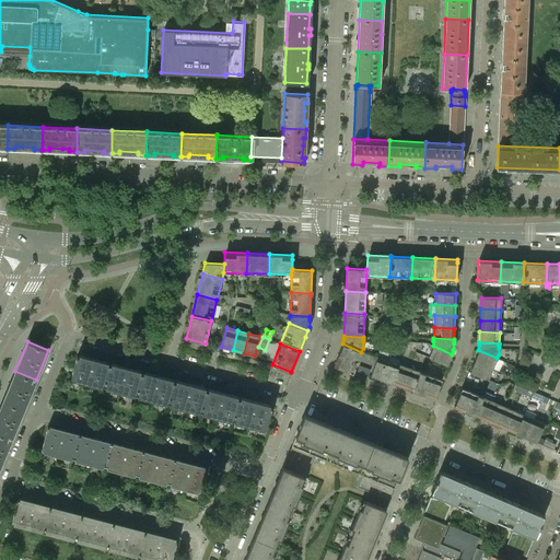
[(354,370),(361,352),(342,343),(334,365),(352,373),(354,370)]
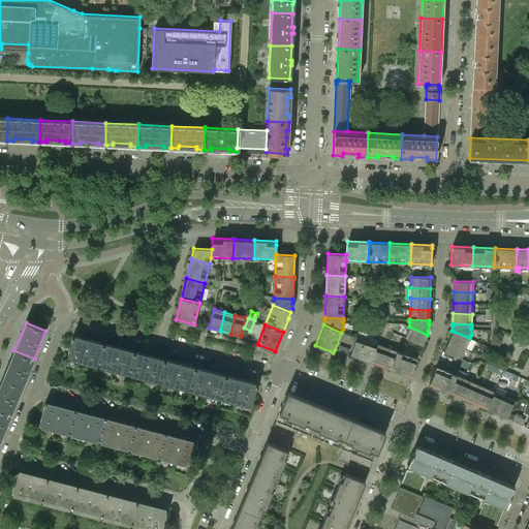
[(423,345),(427,335),(409,327),(404,337),(423,345)]
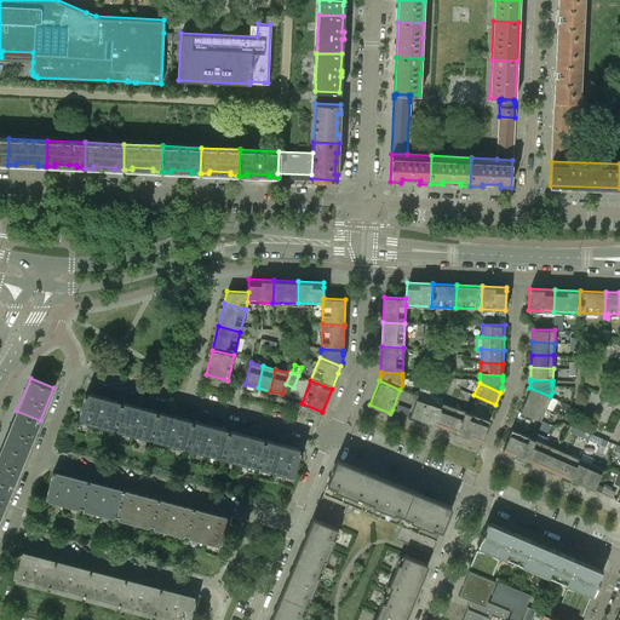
[(545,408),(550,396),(529,388),(524,400),(545,408)]
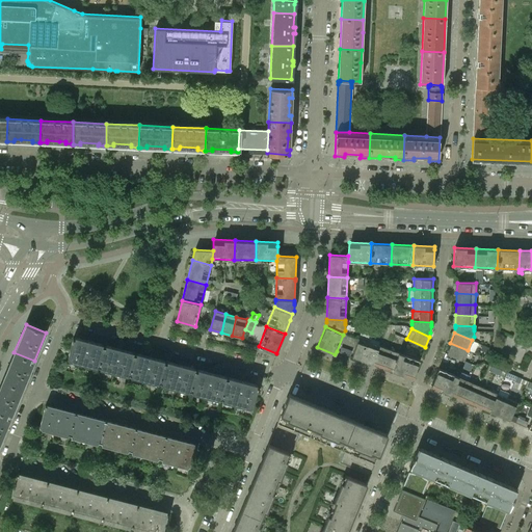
[(98,366),(104,345),(88,341),(75,337),(74,338),(73,338),(68,357),(83,362),(98,366)]
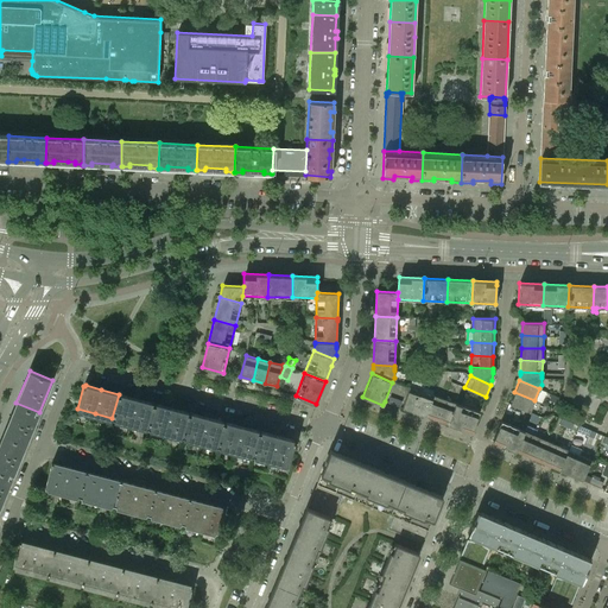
[(413,412),(420,391),(410,386),(403,407),(413,412)]
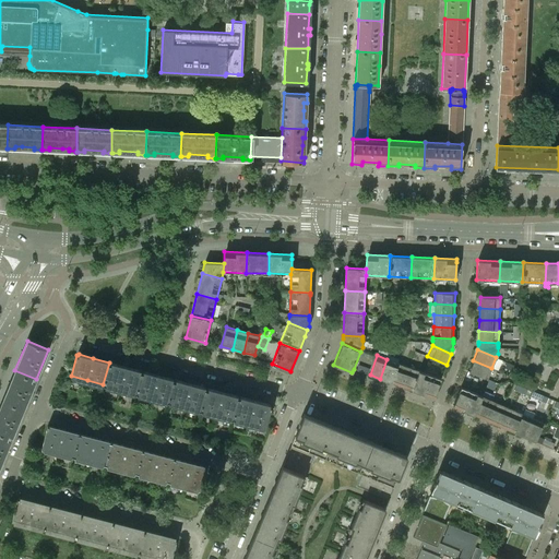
[(391,382),(397,363),(387,359),(380,379),(391,382)]
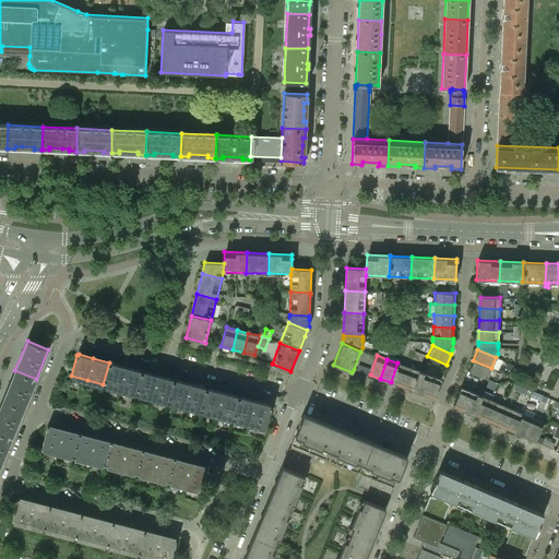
[(487,379),(491,368),(473,360),(468,371),(487,379)]
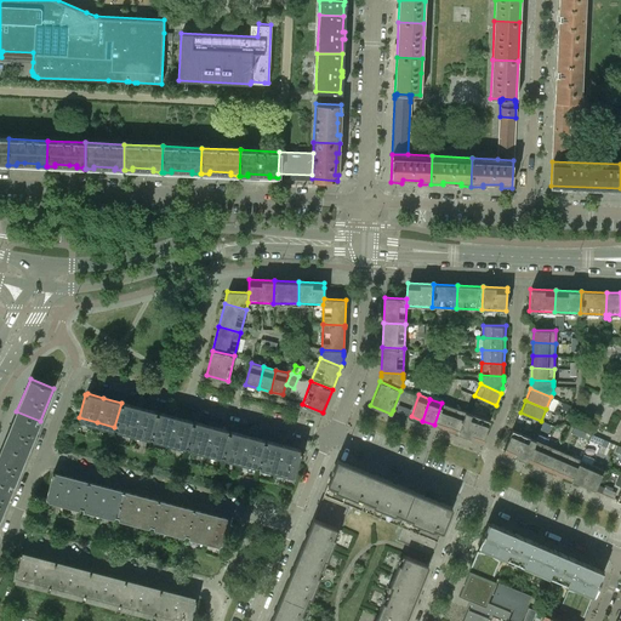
[(151,437),(158,412),(140,408),(121,403),(114,427),(134,432),(151,437)]
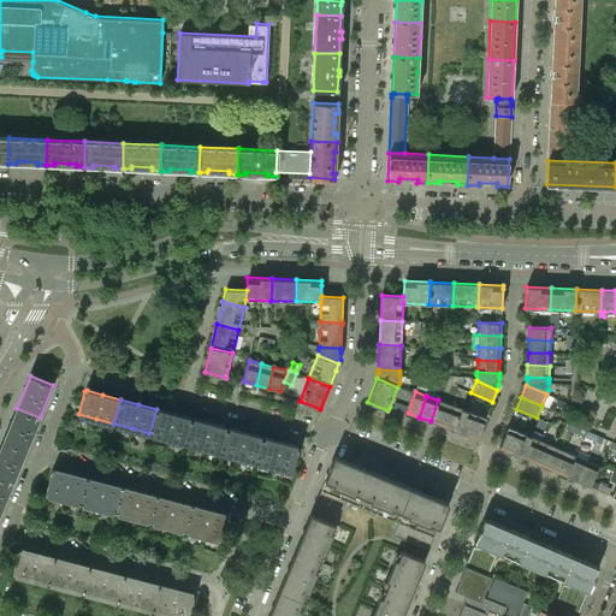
[(443,426),(450,404),(438,400),(431,421),(443,426)]
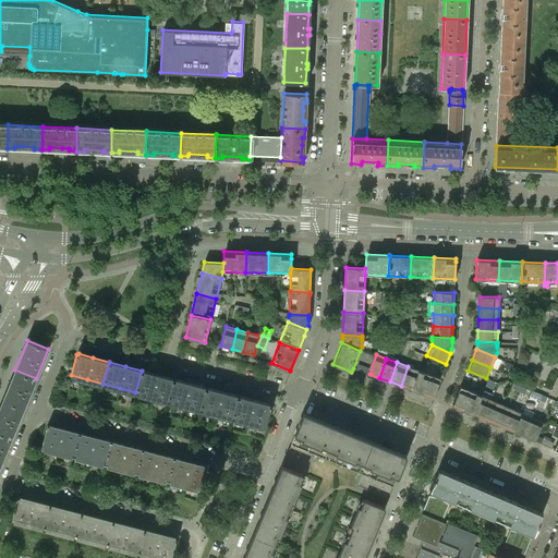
[(412,389),(419,370),(408,366),(401,386),(412,389)]
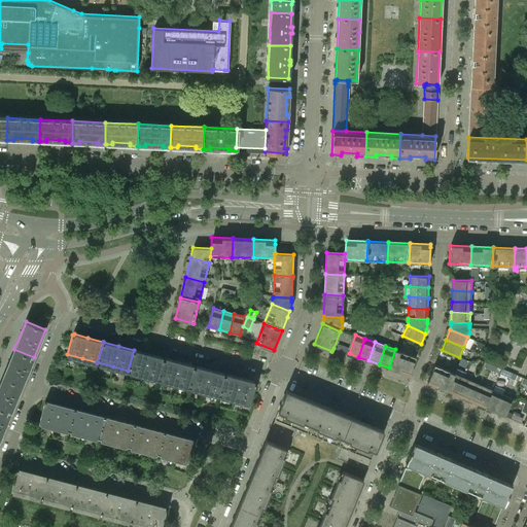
[(23,385),(34,357),(13,349),(2,377),(23,385)]
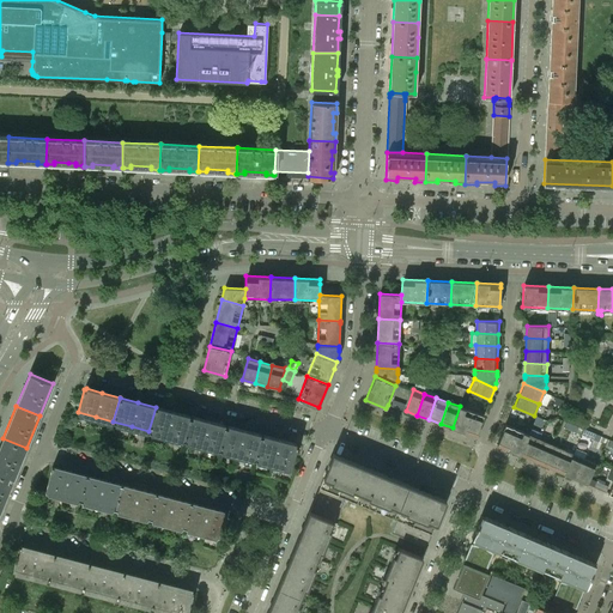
[(475,436),(483,416),(483,414),(460,406),(453,428),(475,436)]
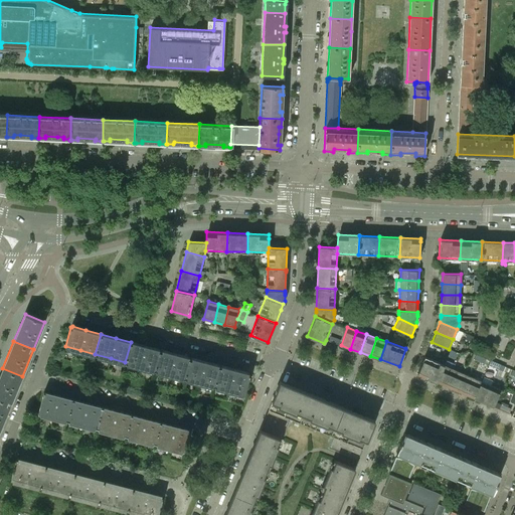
[(155,370),(160,349),(146,345),(131,342),(125,362),(140,366),(155,370)]
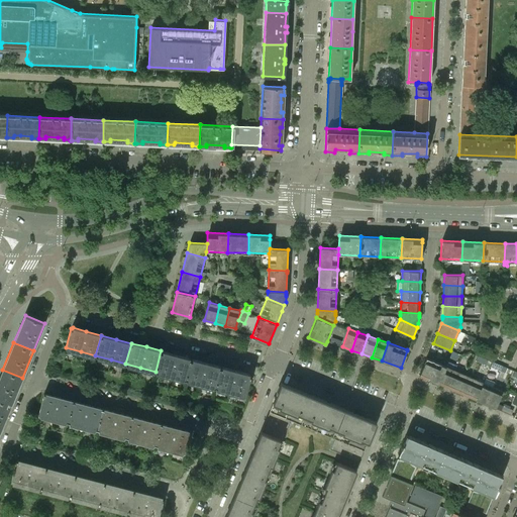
[(186,379),(191,358),(176,354),(161,350),(156,372),(171,376),(186,379)]
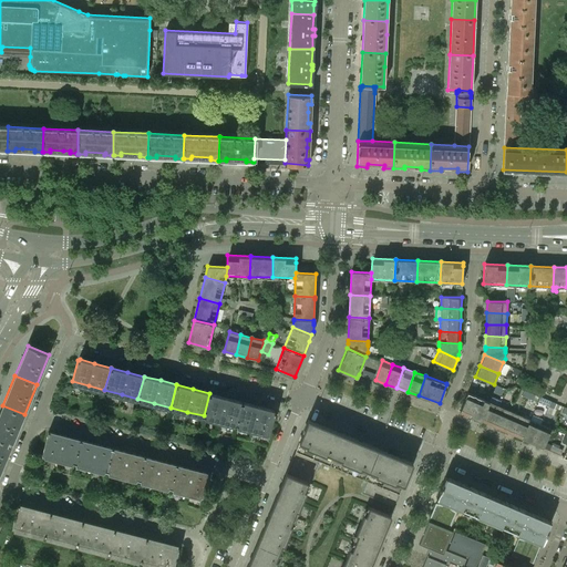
[(480,420),(487,401),(467,392),(459,411),(480,420)]
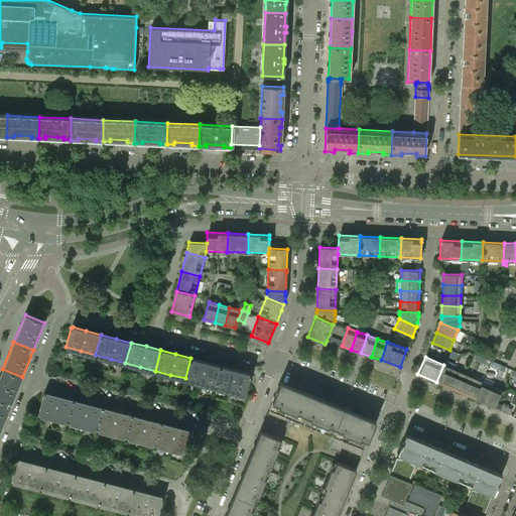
[(215,386),(220,366),(206,362),(190,358),(185,378),(201,382),(215,386)]
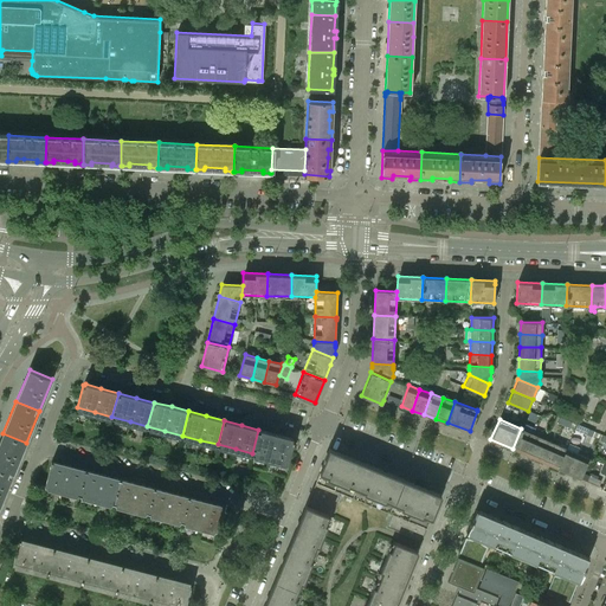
[(524,453),(533,433),(521,429),(513,449),(524,453)]
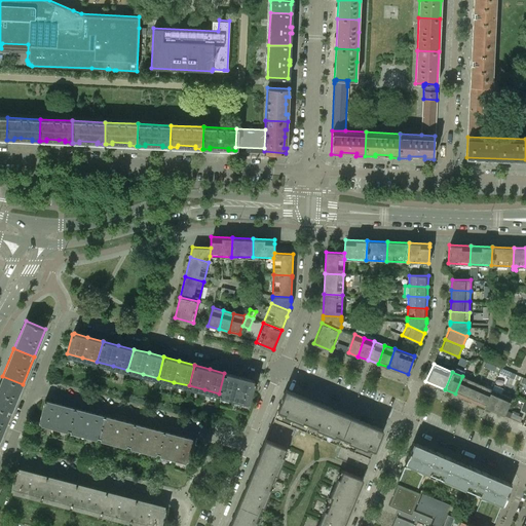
[(254,380),(240,377),(224,373),(219,393),(234,398),(250,402),(255,382),(254,382),(254,380)]
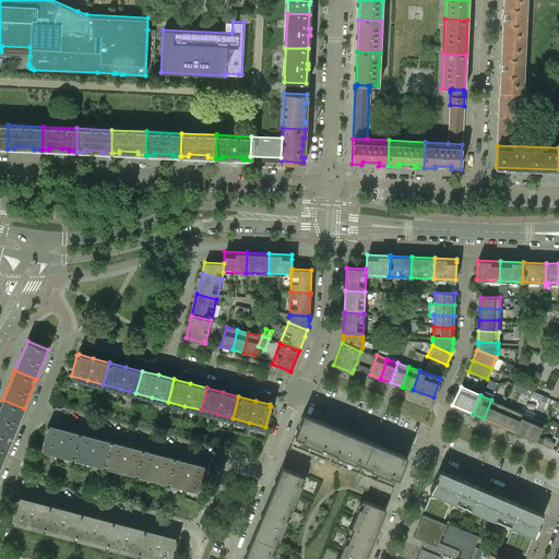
[(0,432),(12,438),(24,408),(2,400),(0,405),(0,432)]
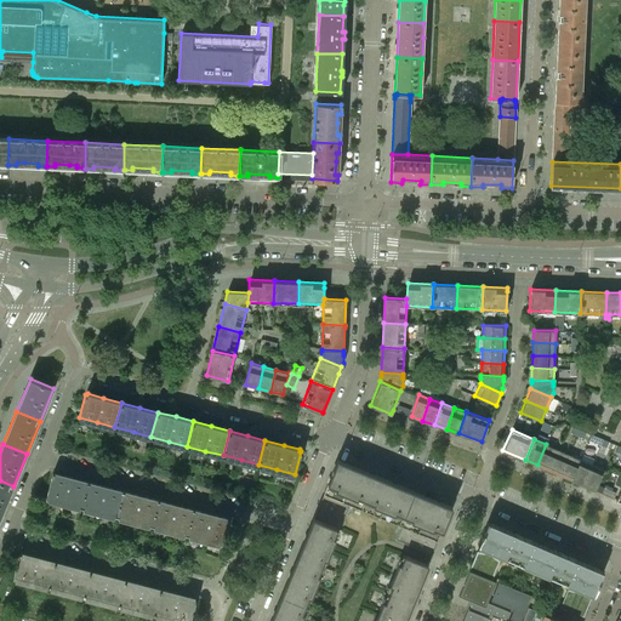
[(548,471),(558,450),(546,444),(537,465),(548,471)]
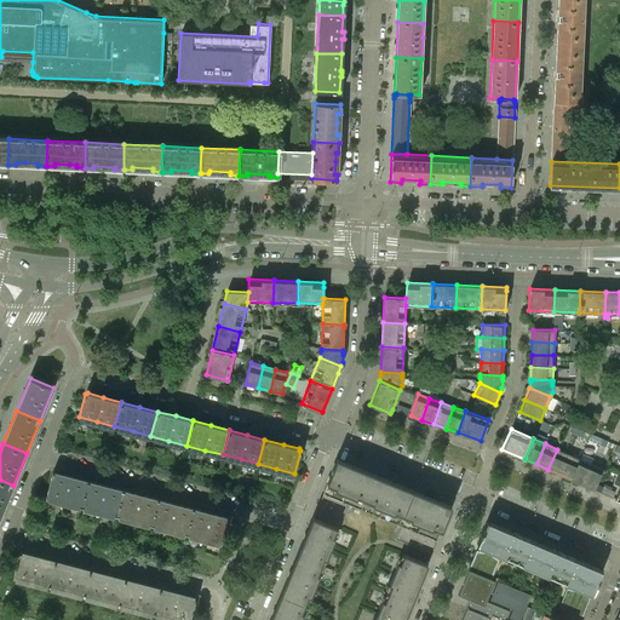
[(570,480),(580,459),(579,458),(583,449),(572,445),(568,454),(560,475),(570,480)]
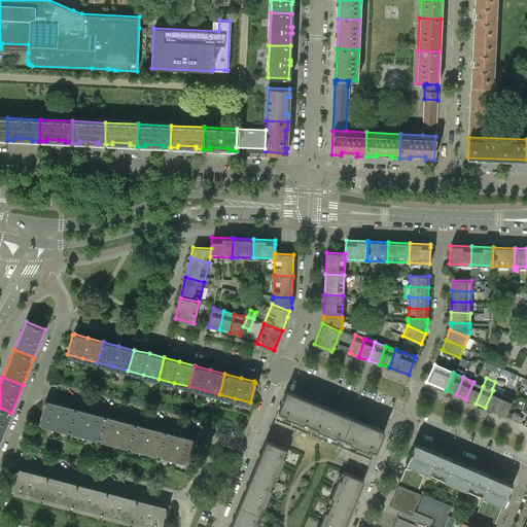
[(476,403),(483,386),(473,382),(465,399),(476,403)]
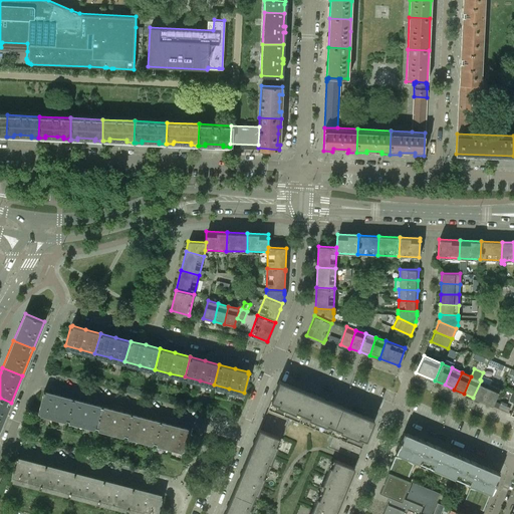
[(301,415),(310,393),(279,380),(270,402),(301,415)]
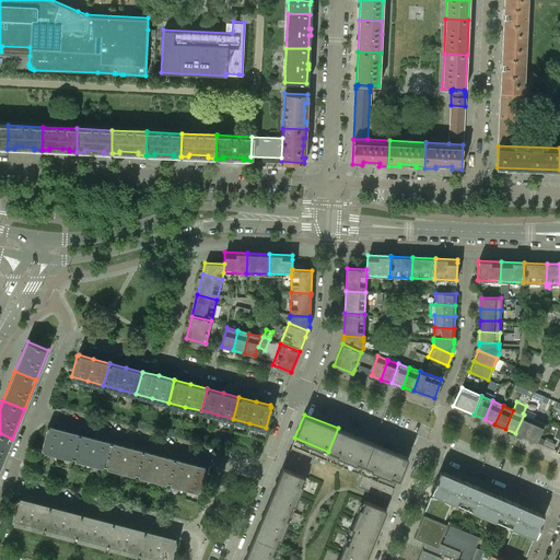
[(526,438),(534,419),(524,415),(515,433),(526,438)]
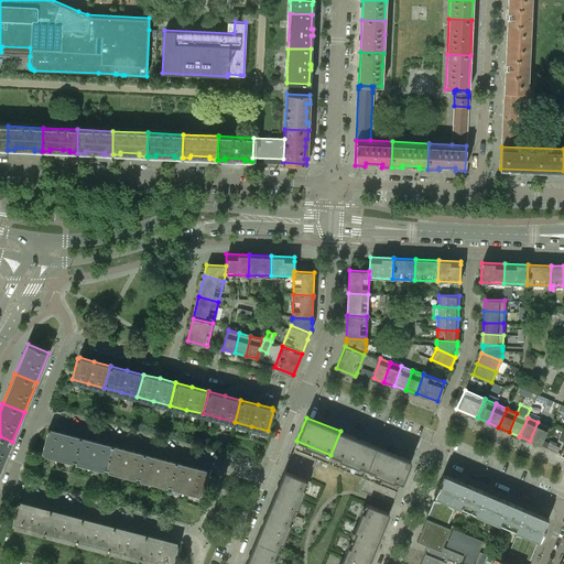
[(542,440),(549,426),(538,422),(530,441),(540,445),(542,440)]
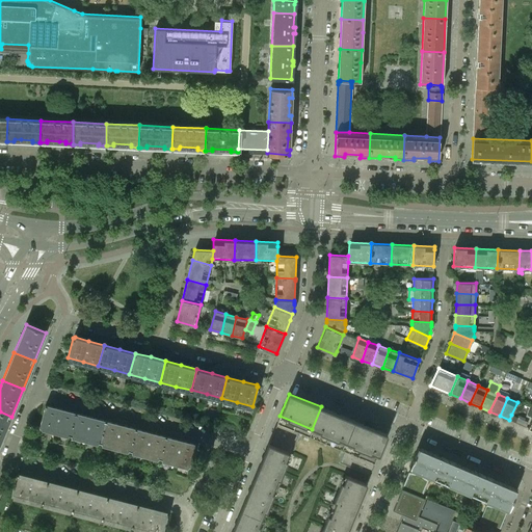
[(70,434),(75,413),(60,408),(45,405),(45,406),(40,426),(57,431),(70,434)]
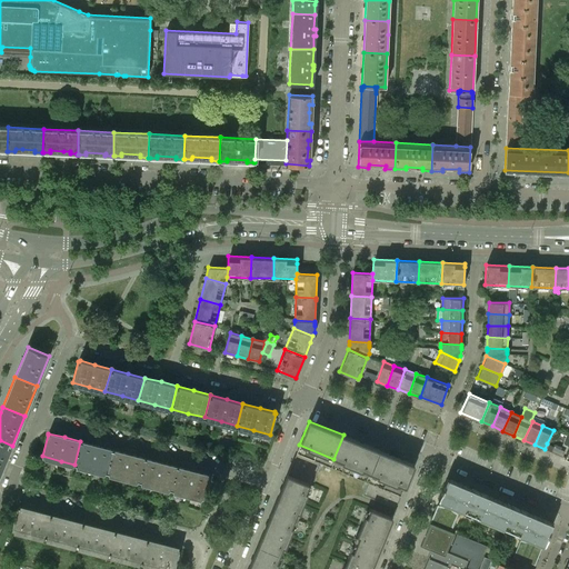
[(369,473),(379,450),(343,435),(333,459),(369,473)]
